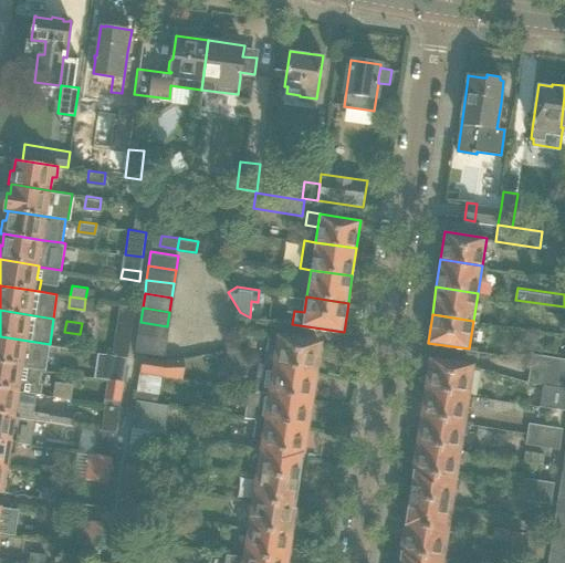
[(140,322),(138,336),(166,340),(167,326),(140,322)]
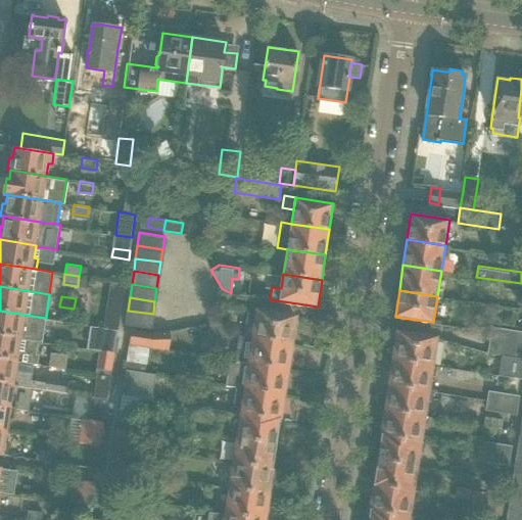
[(245,335),(254,337),(292,342),(296,316),(249,309),(245,335)]
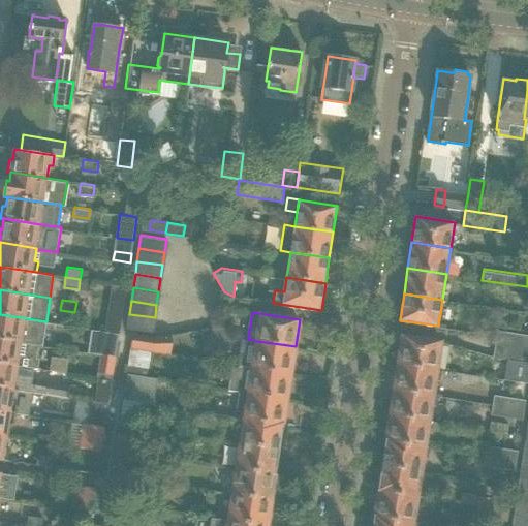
[(0,338),(37,344),(42,345),(47,321),(0,314),(0,338)]
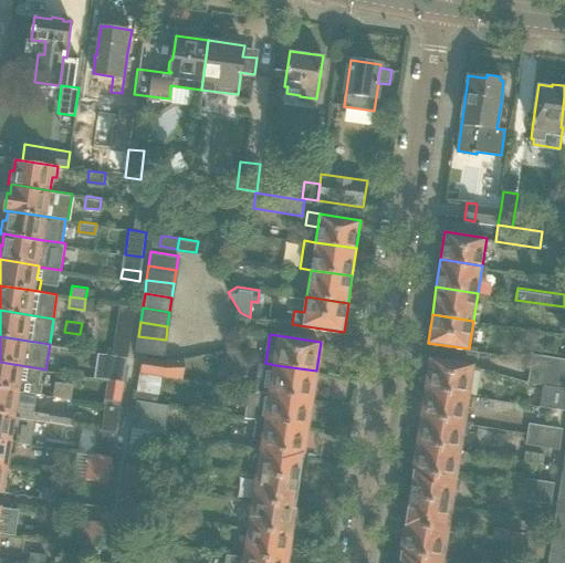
[(166,340),(138,336),(136,350),(164,354),(166,340)]
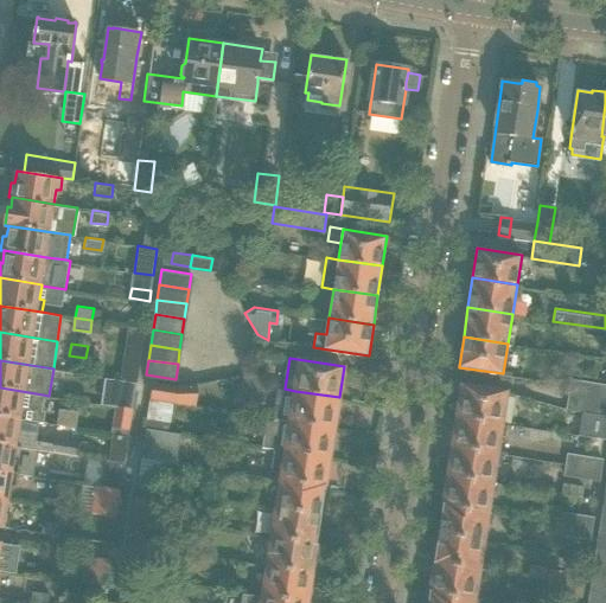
[(243,374),(242,383),(266,386),(267,379),(268,373),(243,371),(243,374)]
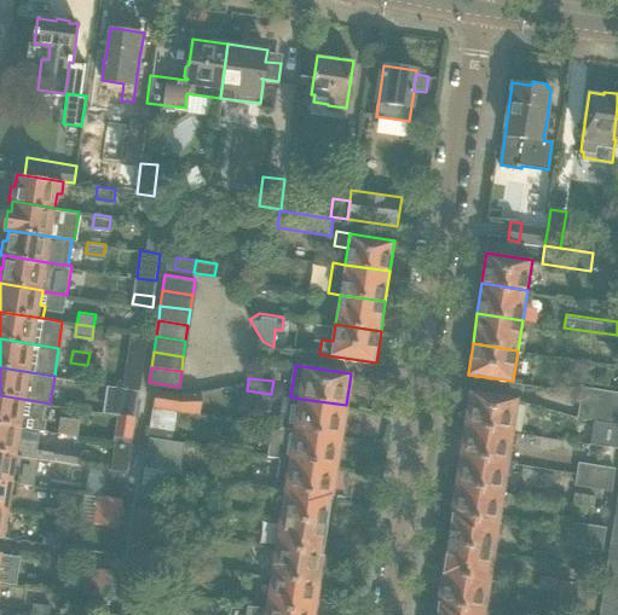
[(617,390),(583,386),(581,400),(582,400),(617,405),(617,390)]
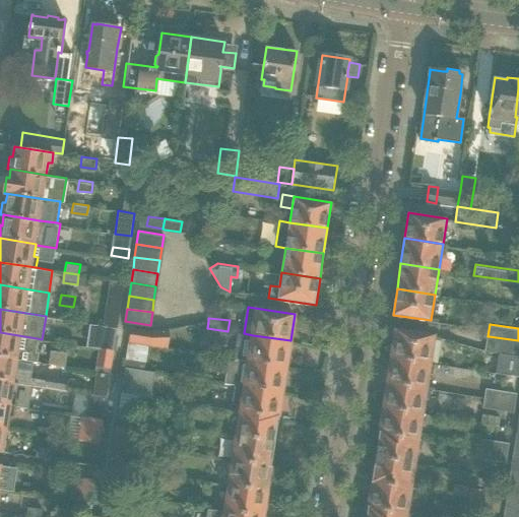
[(207,328),(206,338),(224,340),(226,340),(228,331),(207,328)]
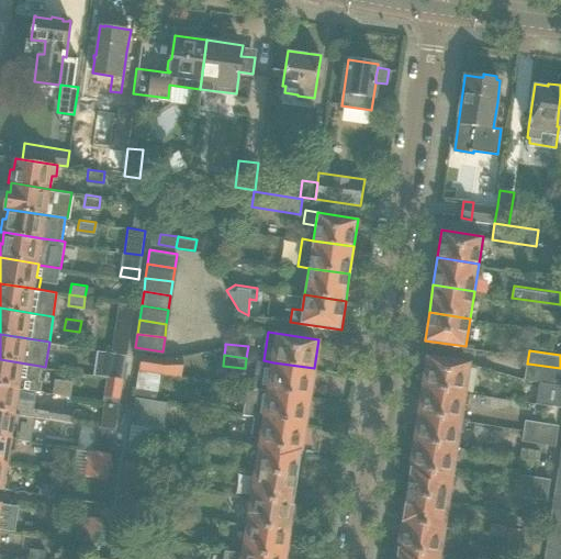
[(429,356),(425,386),(464,391),(470,362),(429,356)]
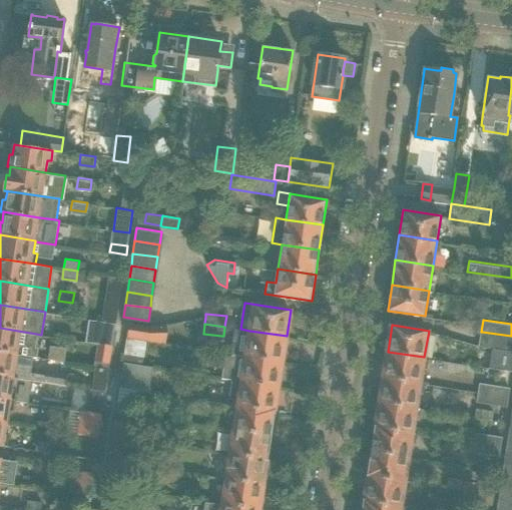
[(36,334),(0,328),(0,350),(17,353),(36,356),(37,347),(34,347),(36,334)]
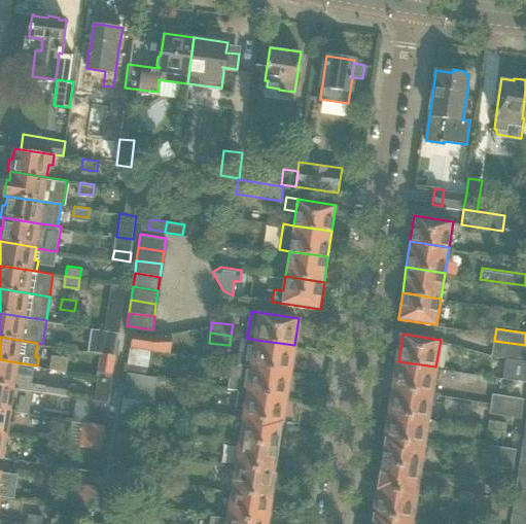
[(241,337),(237,362),(241,363),(252,364),(290,371),(294,345),(267,341),(256,340),(247,338),(241,337)]
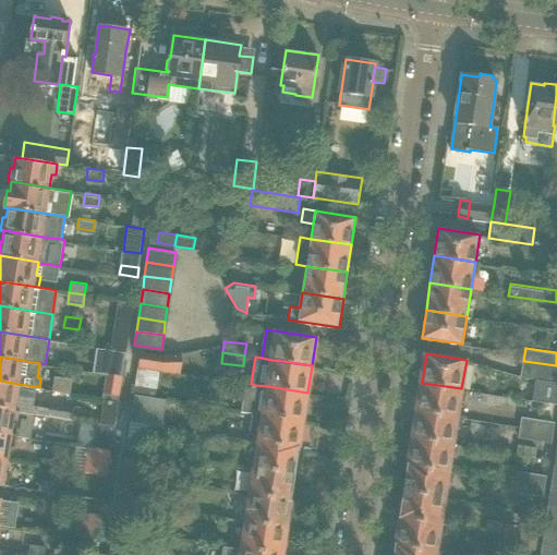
[(523,361),(521,374),(556,379),(556,365),(524,361),(523,361)]
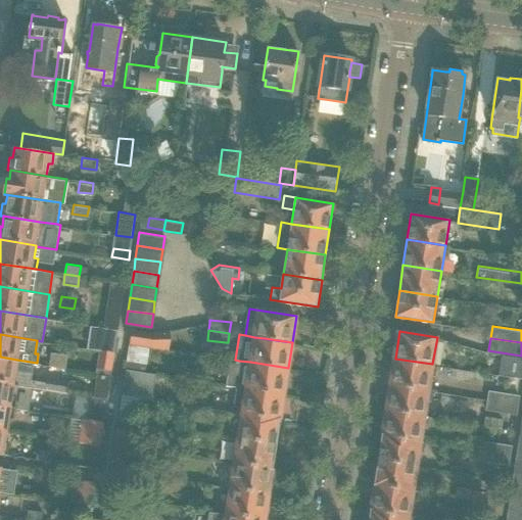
[(100,350),(98,362),(102,368),(112,369),(114,352),(100,350)]
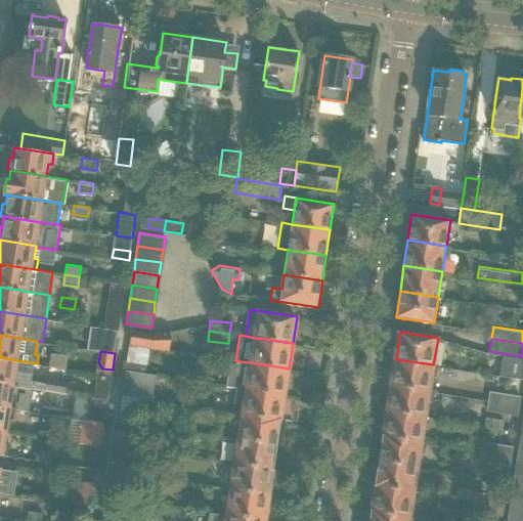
[(17,360),(0,357),(0,382),(17,385),(19,374),(15,374),(17,360)]
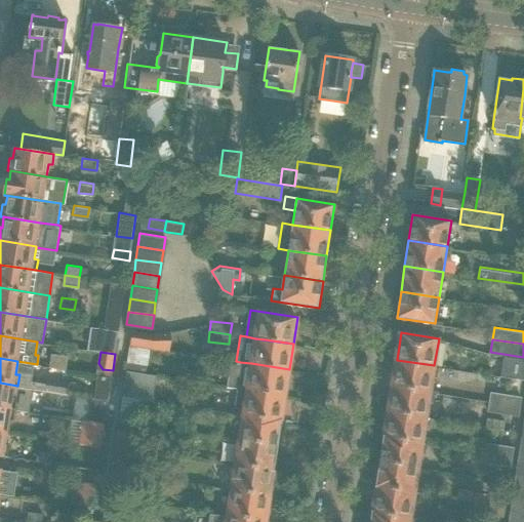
[(434,365),(397,360),(393,385),(431,391),(434,365)]
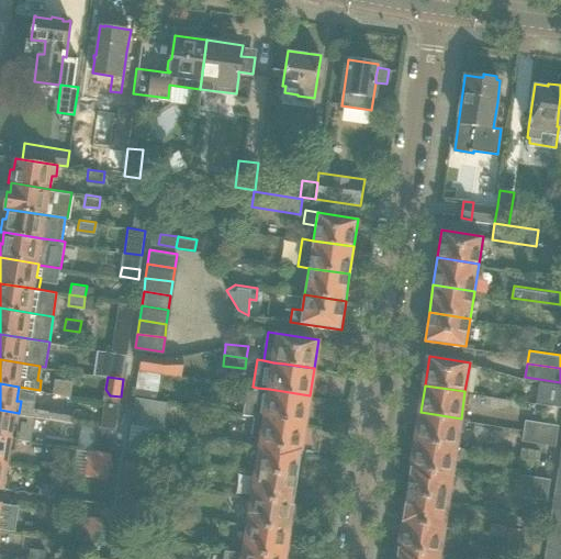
[(136,387),(135,398),(157,400),(158,390),(136,387)]
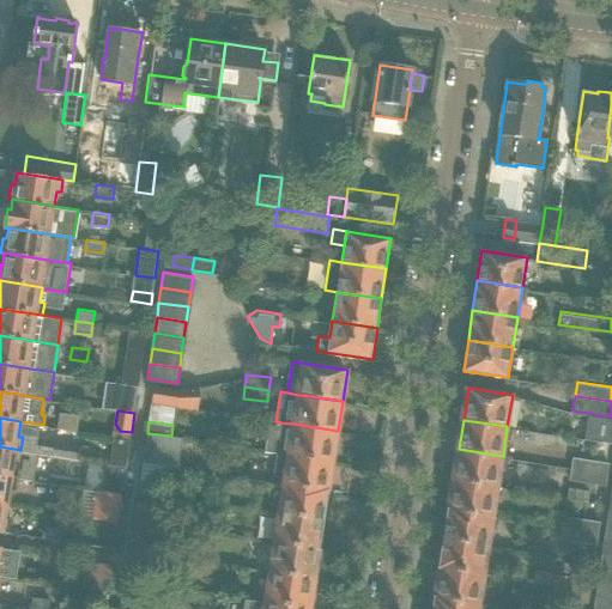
[(266,450),(289,454),(333,460),(338,431),(294,424),(280,422),(270,426),(266,450)]
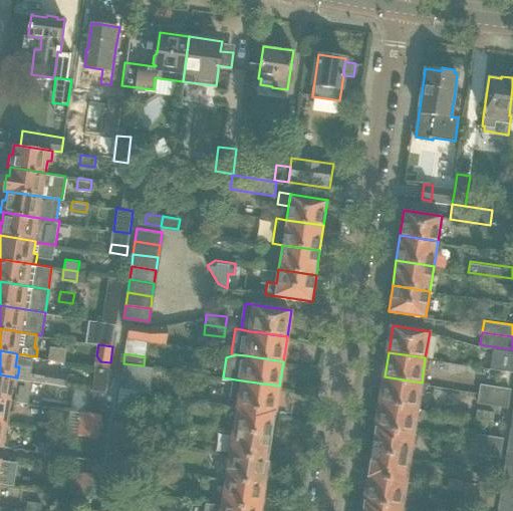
[(121,372),(119,389),(150,393),(154,367),(144,365),(123,363),(121,372)]
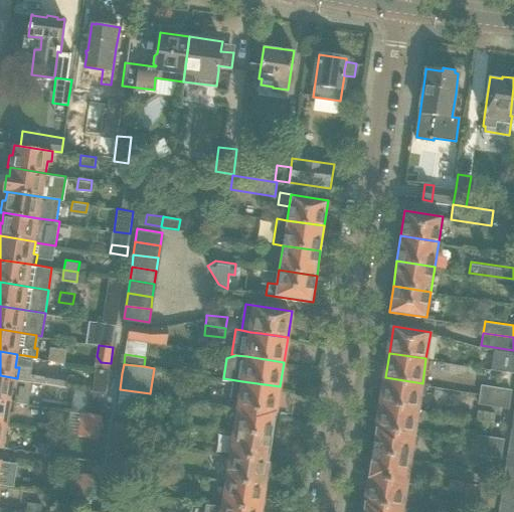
[(47,372),(46,382),(60,384),(62,374),(47,372)]
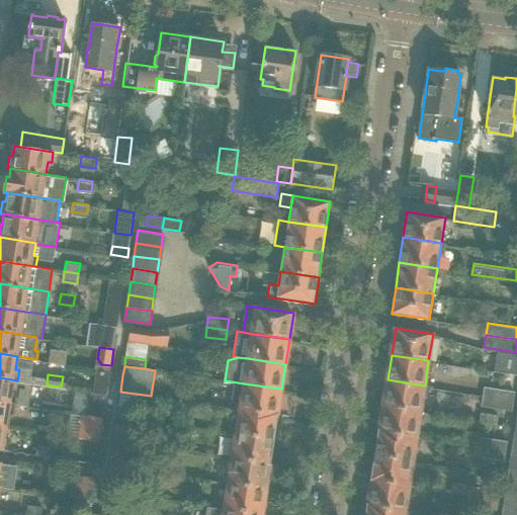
[(0,401),(14,404),(29,406),(32,382),(17,380),(0,377),(0,401)]
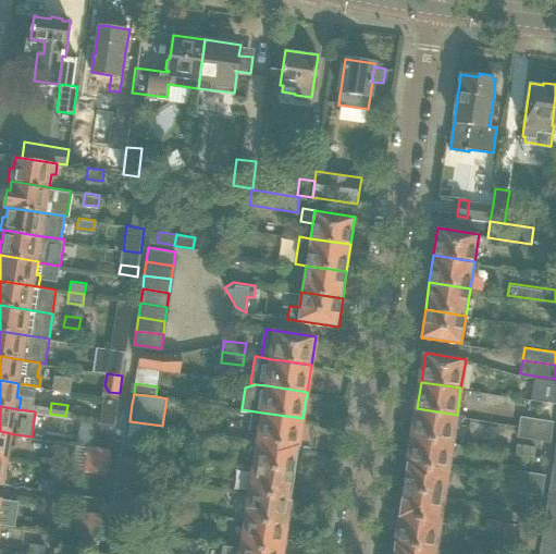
[(453,441),(457,415),(417,408),(412,434),(453,441)]
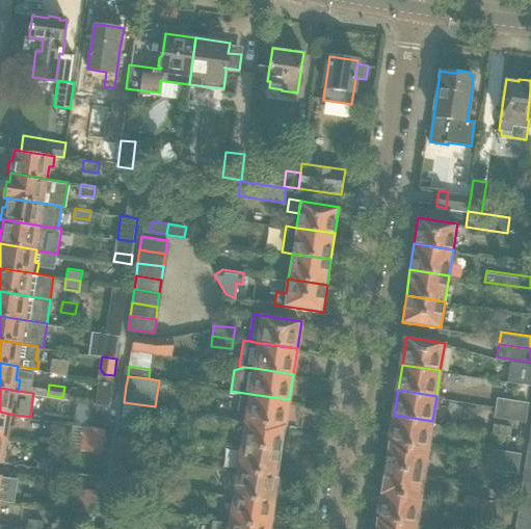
[(240,392),(236,418),(246,420),(286,426),(287,425),(285,425),(289,399),(250,394),(240,392)]
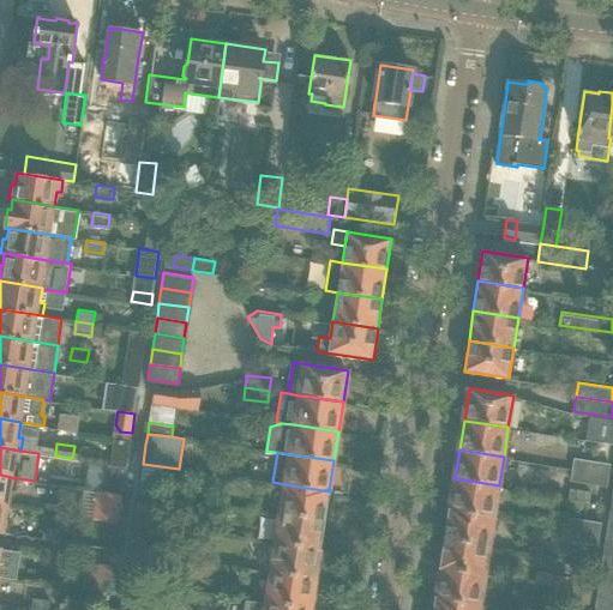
[(570,481),(607,487),(611,463),(574,457),(570,481)]
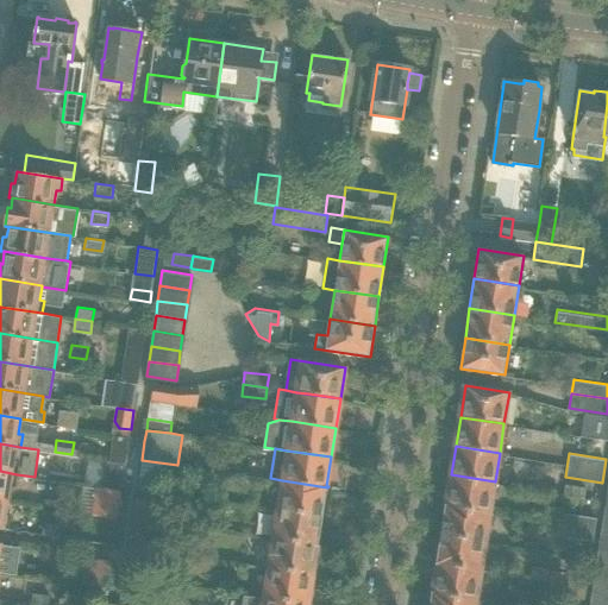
[(100,486),(99,486),(120,490),(120,489),(125,464),(111,461),(104,460),(100,486)]
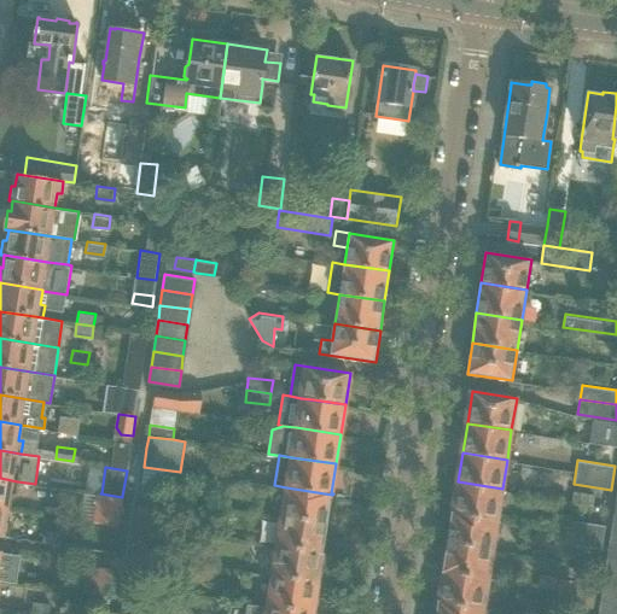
[(0,506),(7,508),(10,493),(15,495),(17,481),(0,478),(0,506)]
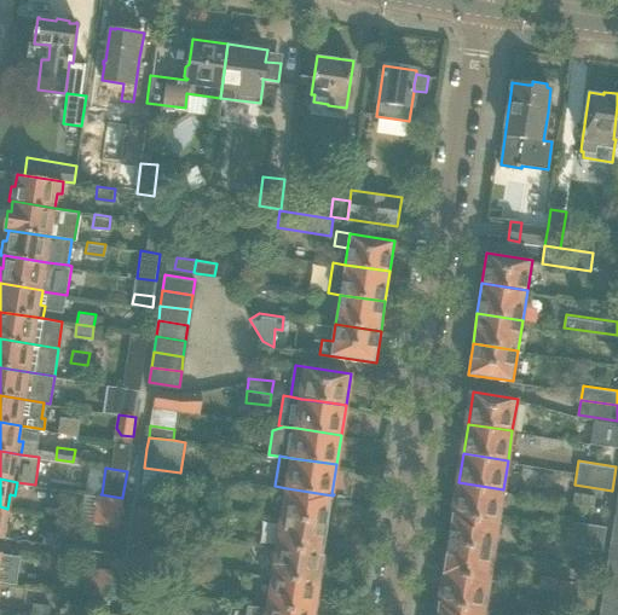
[(139,495),(156,498),(159,482),(142,480),(139,495)]
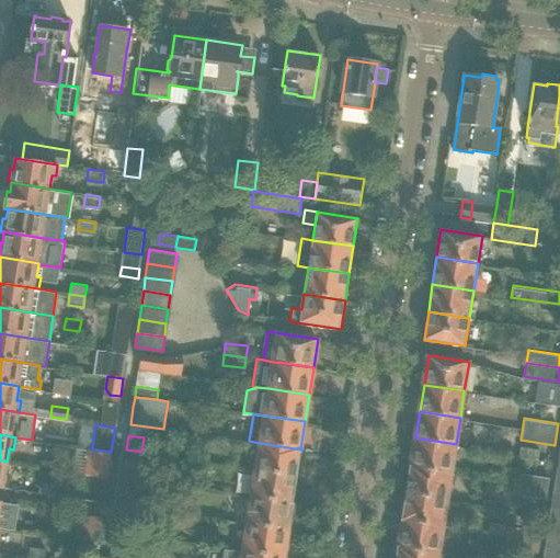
[(452,470),(456,444),(415,437),(411,465),(452,470)]
